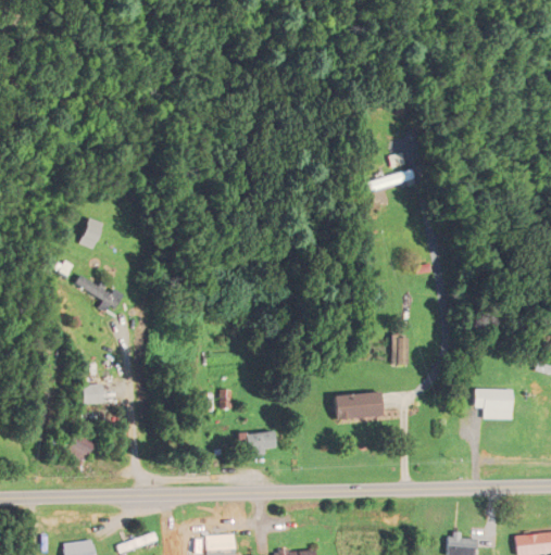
[(414,179),(412,168),(366,180),(368,191),(414,179)]
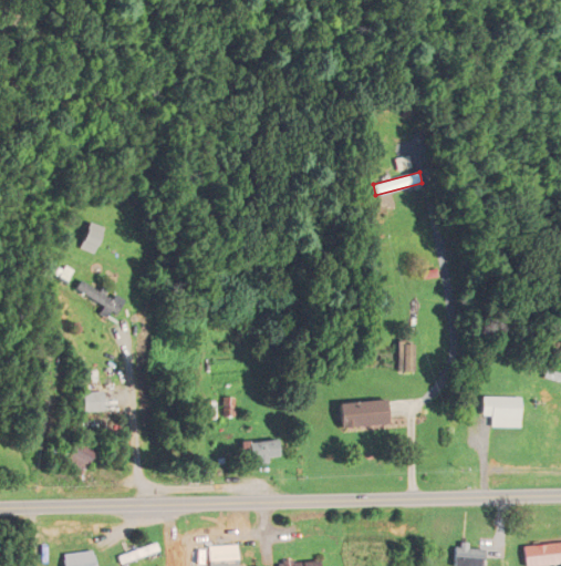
[(104,308),(100,312),(111,320),(122,305),(84,278),(76,287),(104,308)]
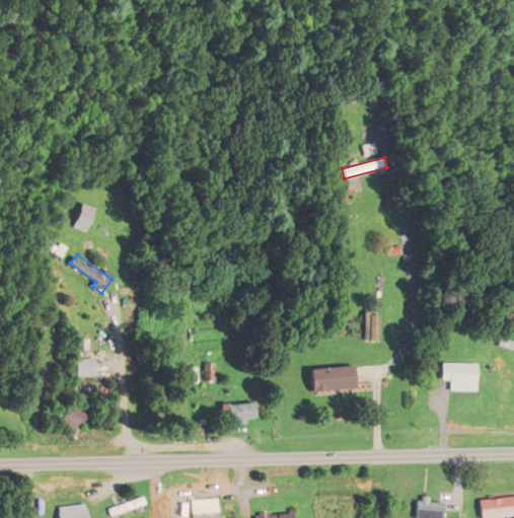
[(380,341),(380,313),(366,313),(366,341),(380,341)]
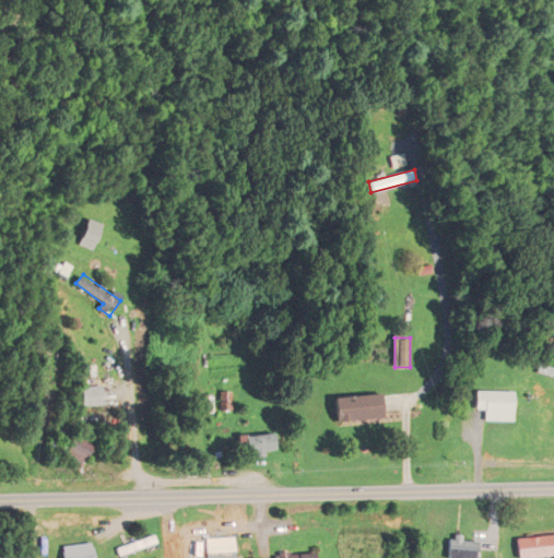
[(85,386),(85,405),(104,405),(104,386),(85,386)]
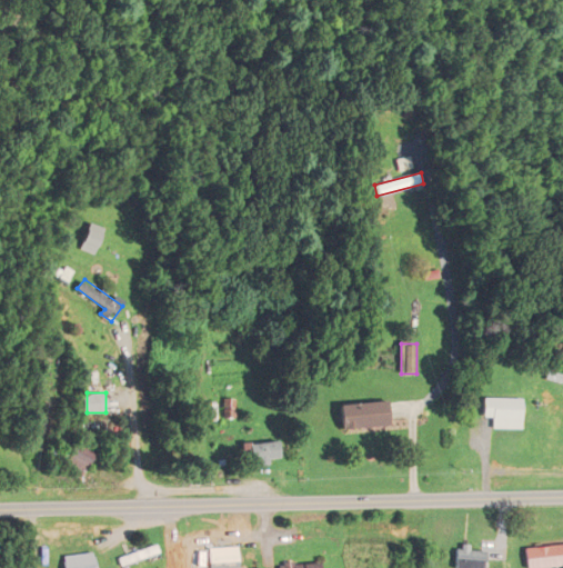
[(522,398),(483,398),(483,419),(522,419),(522,398)]
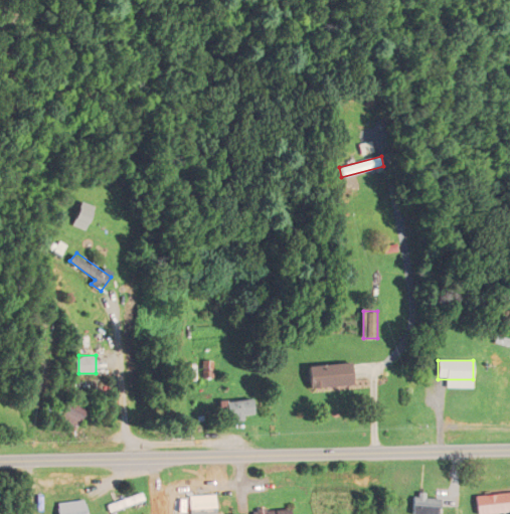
[(309,387),(353,384),(351,363),(308,366),(309,387)]
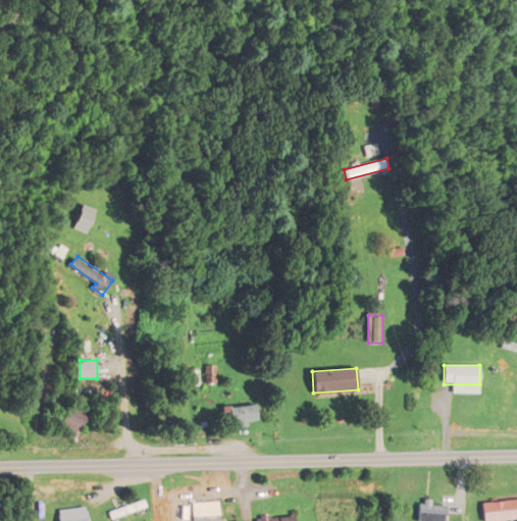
[(88,413),(70,405),(60,428),(78,436),(88,413)]
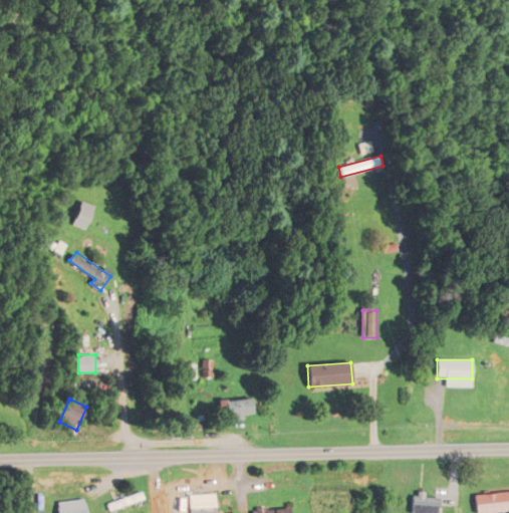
[(222,400),(222,411),(230,411),(230,419),(248,419),(248,415),(256,415),(256,400),(222,400)]
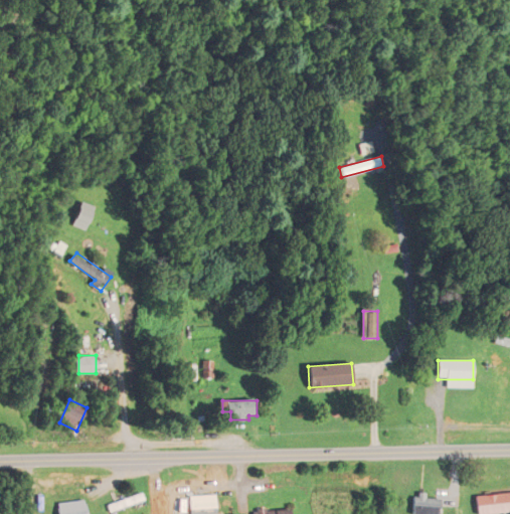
[(443,513),(444,497),(430,497),(430,493),(414,493),(414,513),(443,513)]
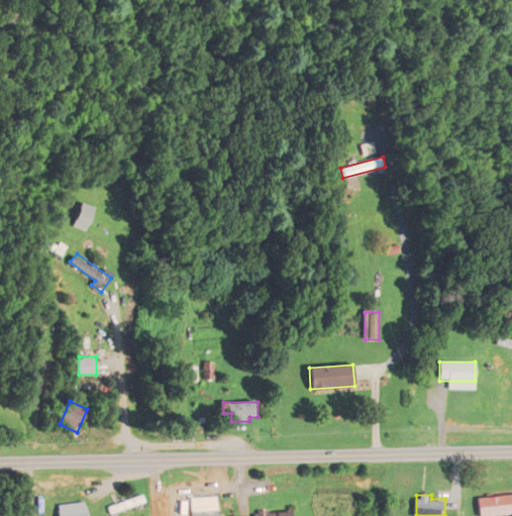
[(483,515),(511,514),(511,495),(482,496),(483,515)]
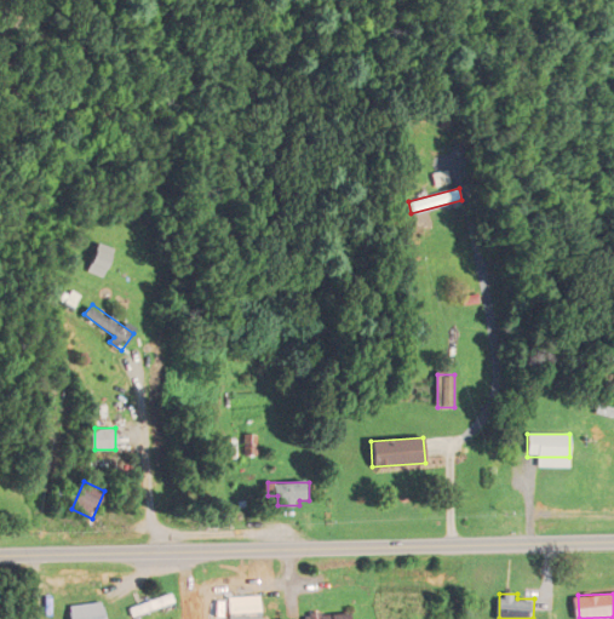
[(130,606),(132,617),(177,605),(173,595),(130,606)]
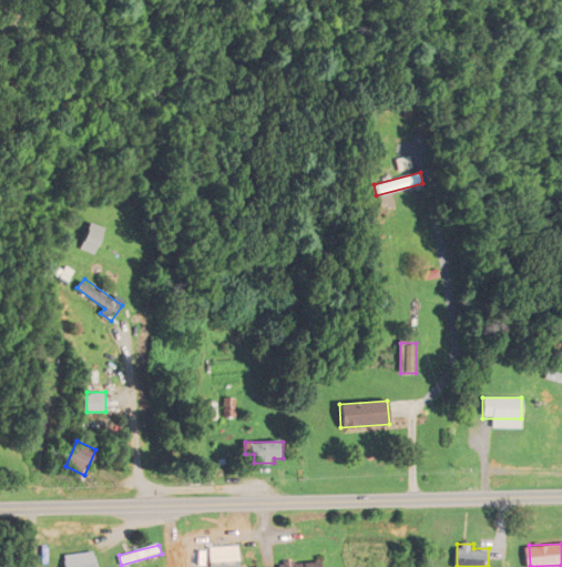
[(241,566),(242,546),(212,546),(211,566),(241,566)]
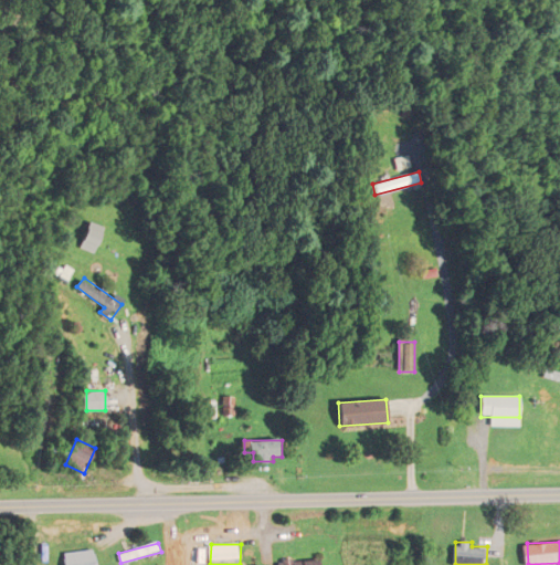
[(95,564),(94,550),(65,553),(65,564),(95,564)]
